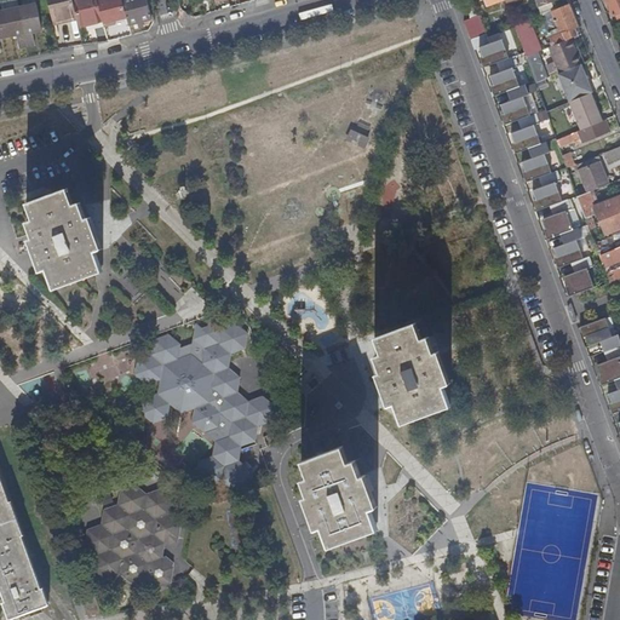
[(46,0),(51,19),(75,15),(72,0),(46,0)]
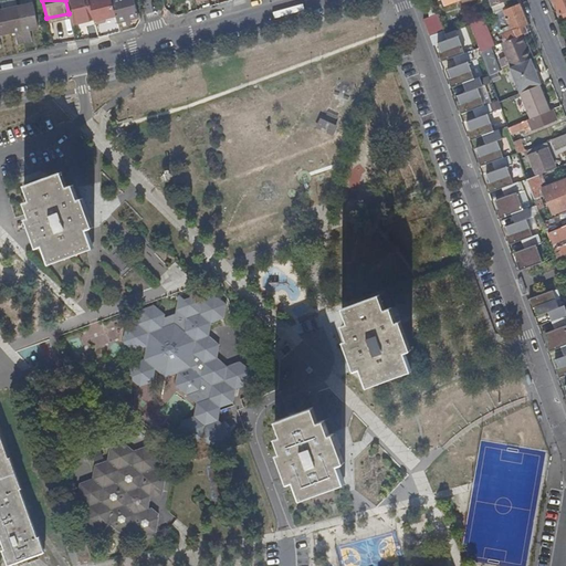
[(65,0),(69,13),(71,24),(93,19),(87,0),(65,0)]
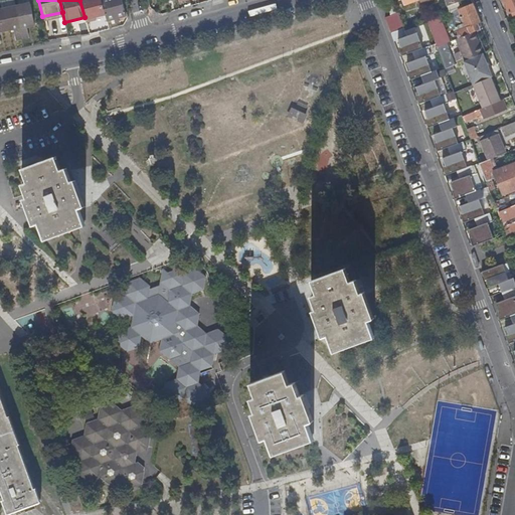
[(79,0),(84,17),(86,19),(94,17),(105,14),(101,0),(79,0)]
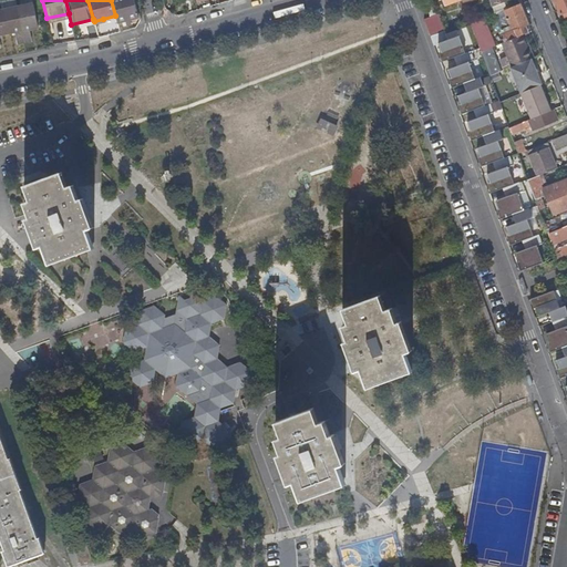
[(116,22),(137,17),(133,0),(111,0),(115,16),(116,22)]
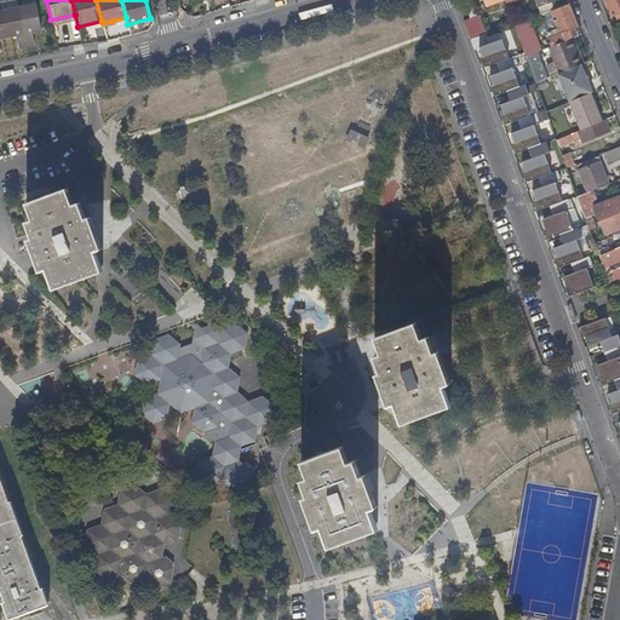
[(619,0),(604,0),(613,17),(615,16),(618,19),(619,17),(619,0)]
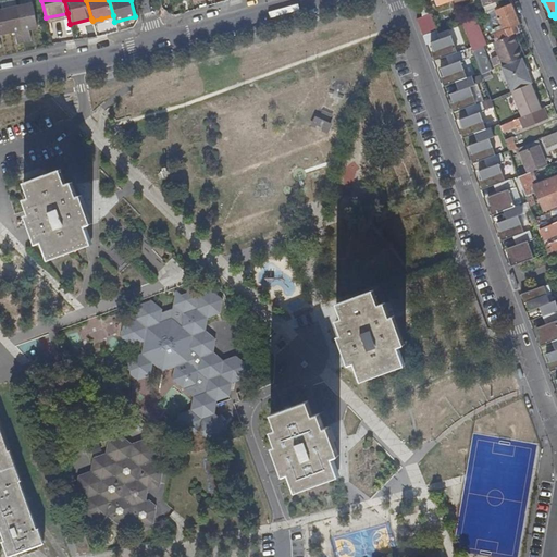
[(496,34),(498,39),(521,29),(510,3),(487,13),(494,29),(502,26),(504,31),(496,34)]
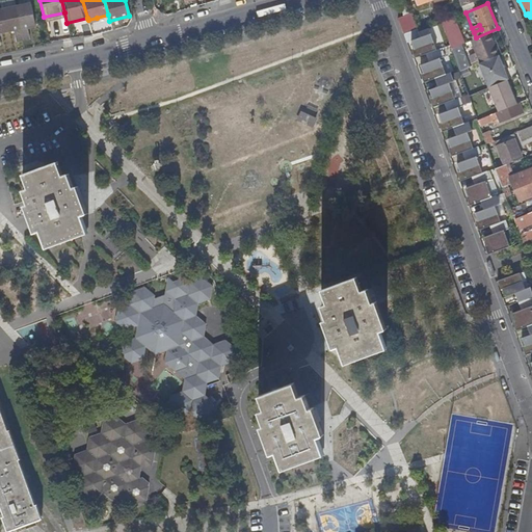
[(30,4),(16,7),(22,41),(28,38),(26,28),(34,26),(30,4)]
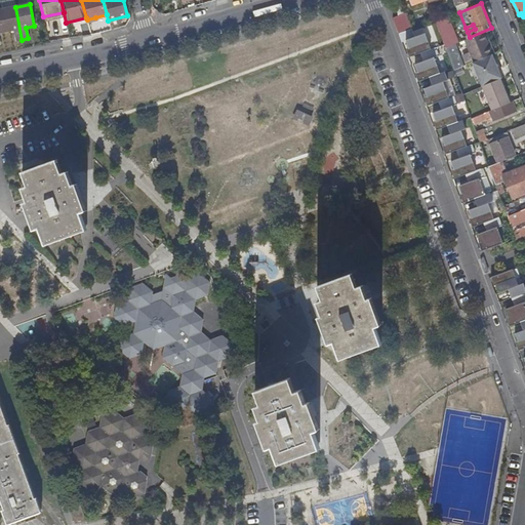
[(22,40),(15,7),(1,10),(5,32),(12,30),(14,41),(22,40)]
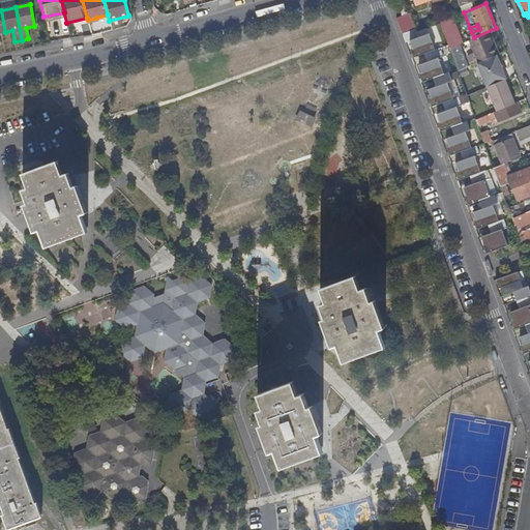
[(402,34),(405,42),(409,41),(415,57),(423,54),(435,50),(429,34),(418,38),(415,29),(402,34)]
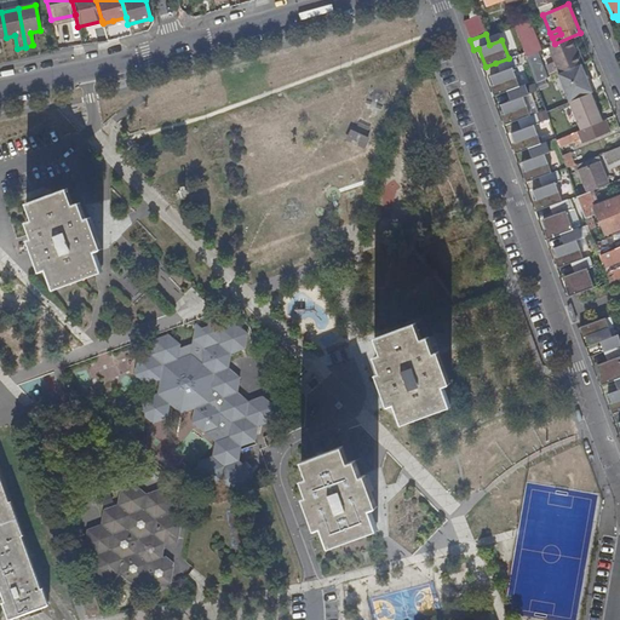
[(555,62),(560,74),(584,63),(580,55),(577,56),(574,49),(569,39),(549,47),(555,62)]
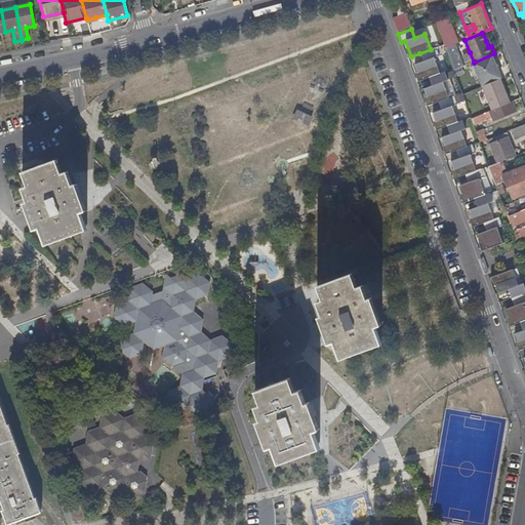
[(431,49),(419,53),(423,62),(414,66),(420,81),(429,78),(439,74),(434,58),(438,56),(435,47),(431,49)]
